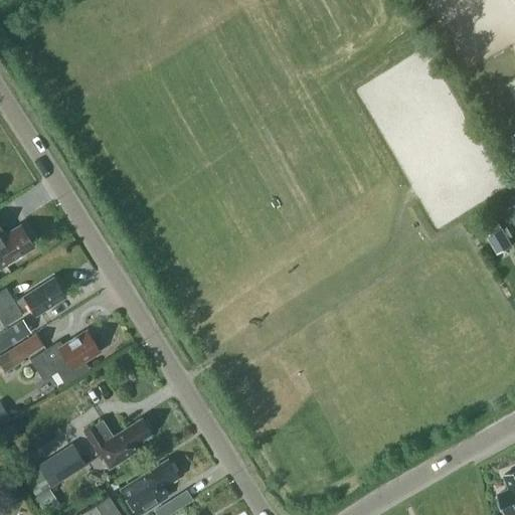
[(514,131),(505,137),(514,154),(514,131)]
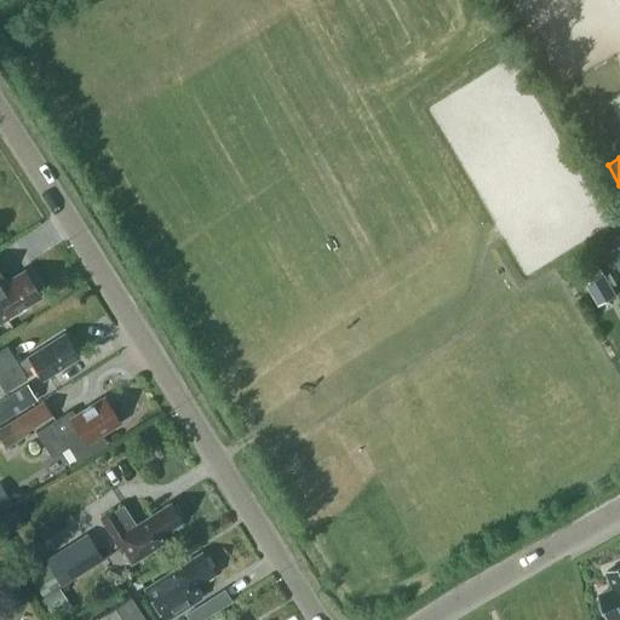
[(0,271),(0,321),(26,305),(24,303),(39,294),(24,270),(6,281),(0,271)]
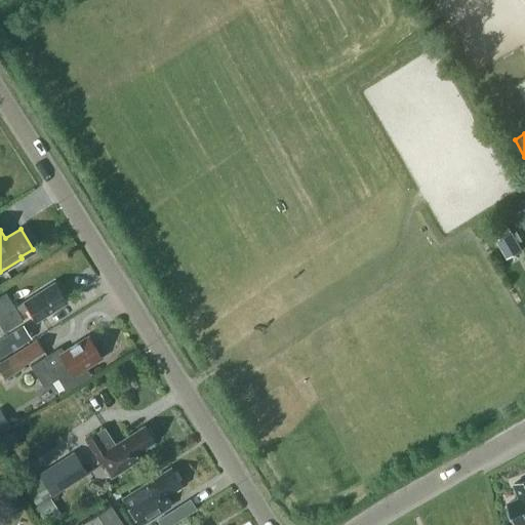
[(509,256),(523,247),(512,230),(497,239),(509,256)]
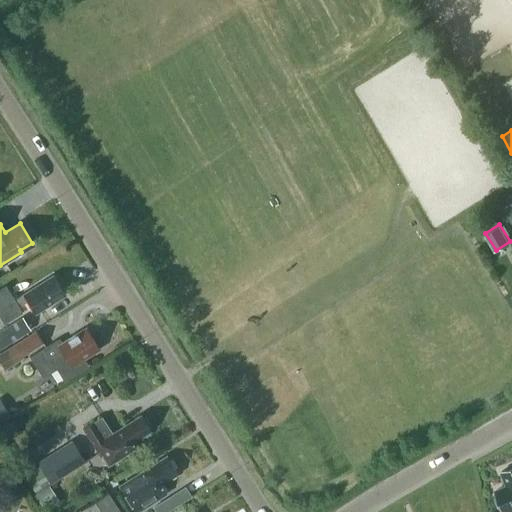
[(37,285),(37,284),(13,299),(5,285),(0,287),(0,315),(3,321),(20,311),(20,310),(29,304),(35,312),(47,305),(48,301),(63,292),(53,276),(37,285)]
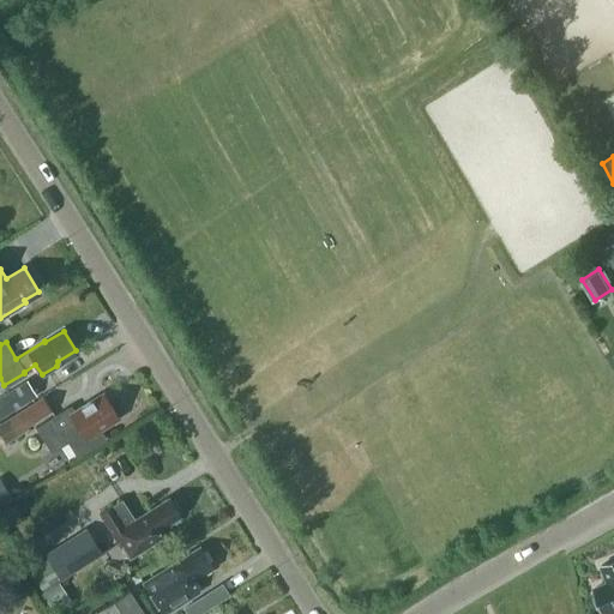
[(35,396),(26,381),(0,397),(0,398),(8,413),(35,396)]
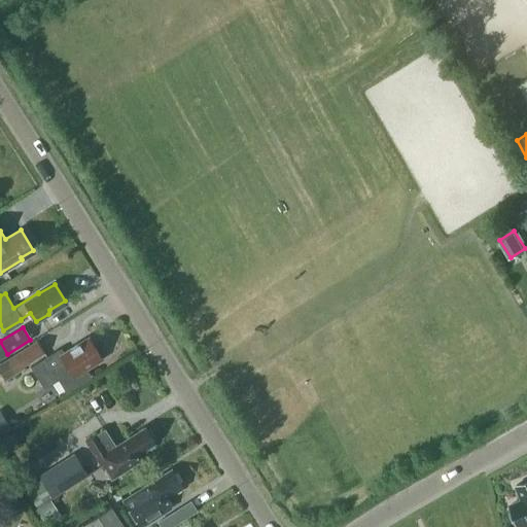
[(59,378),(66,389),(89,376),(84,367),(101,358),(88,337),(60,353),(58,349),(30,365),(43,387),(59,378)]
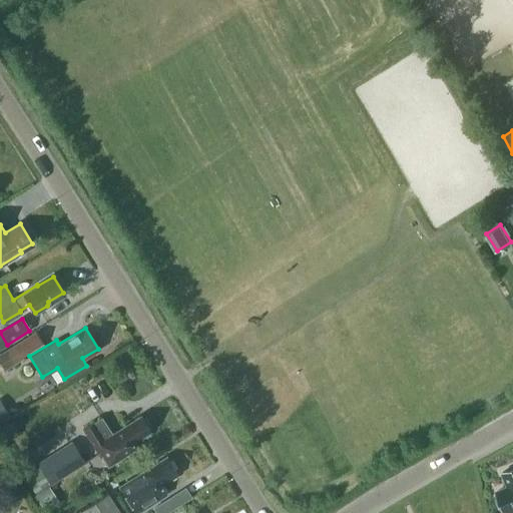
[(0,354),(0,362),(5,371),(24,359),(22,355),(43,343),(36,333),(0,354)]
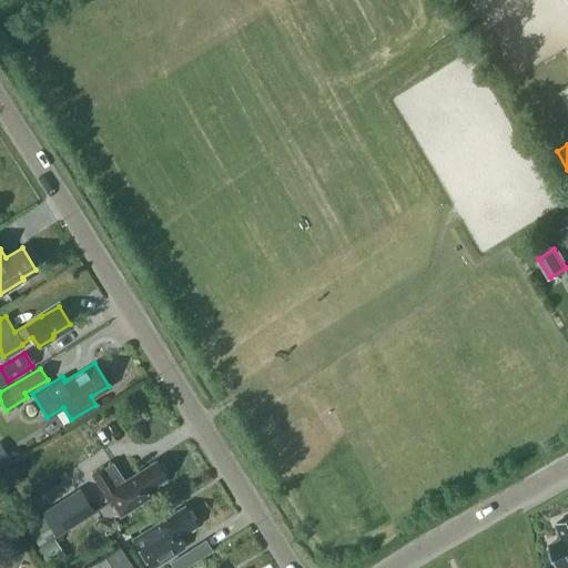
[(123,478),(112,460),(91,473),(118,515),(129,508),(150,495),(146,489),(166,476),(155,459),(123,478)]
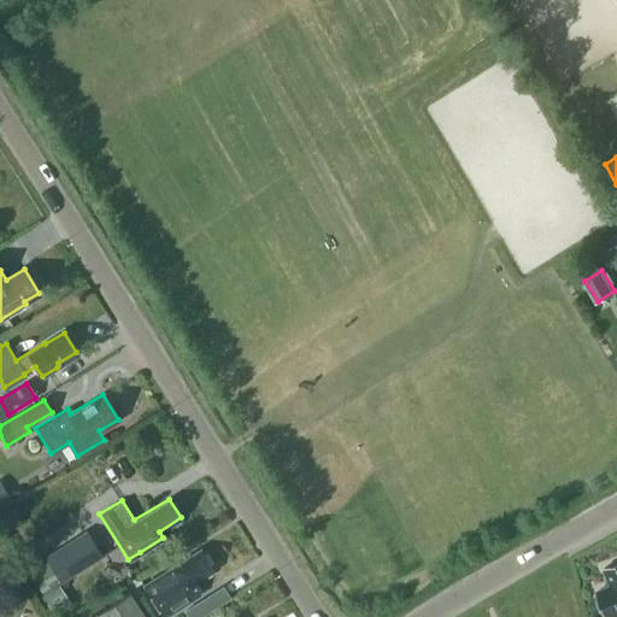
[(16,507),(0,512),(0,521),(4,530),(22,524),(16,507)]
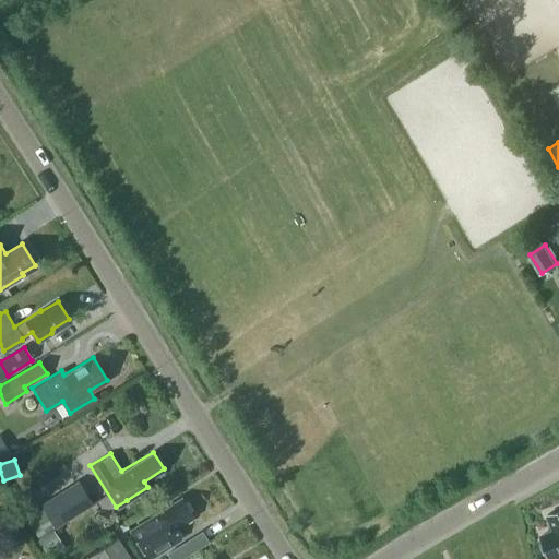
[(54,528),(93,503),(82,485),(43,510),(54,528)]
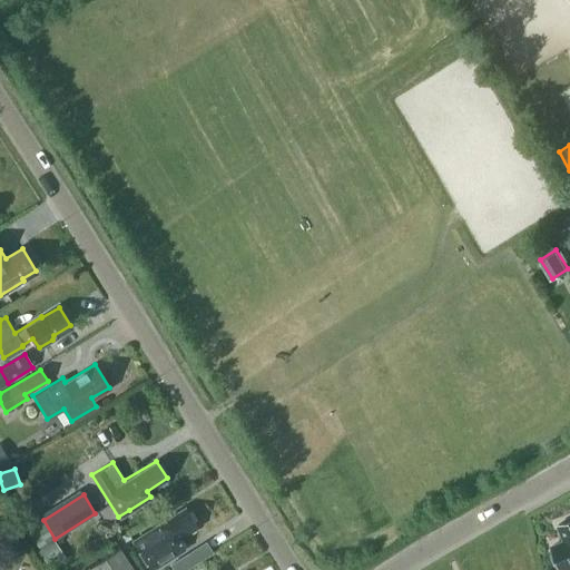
[(135,543),(150,568),(183,548),(176,538),(196,526),(185,508),(133,539),(135,543)]
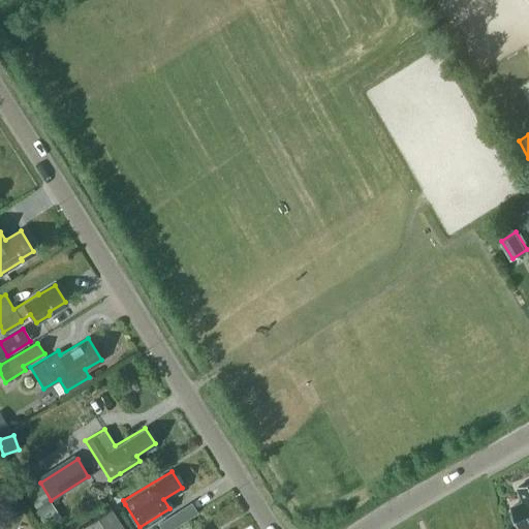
[(528,483),(519,487),(525,502),(512,507),(521,528),(528,526),(528,483)]
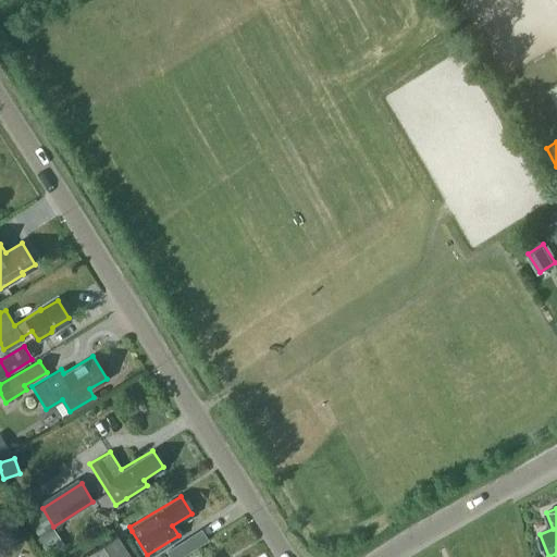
[(125,520),(113,528),(120,539),(132,531),(130,527),(125,520)]
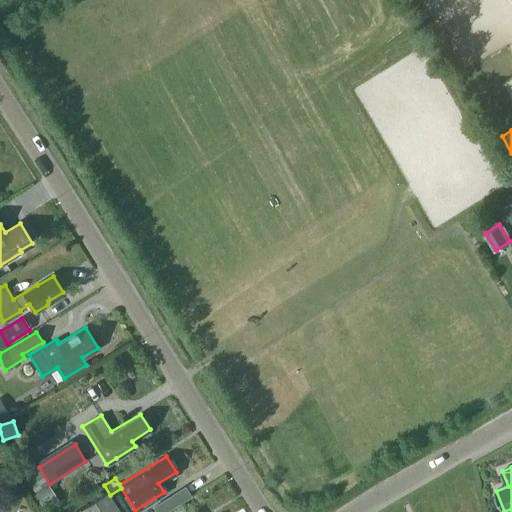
[(88,482),(76,490),(80,495),(92,487),(88,482)]
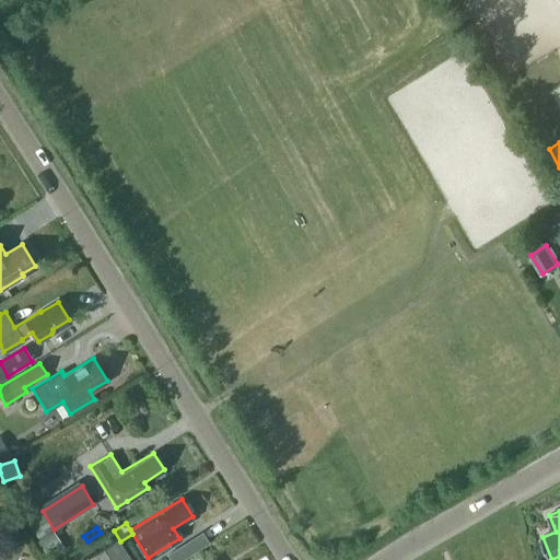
[(89,557),(90,559),(131,559),(117,538),(89,557)]
